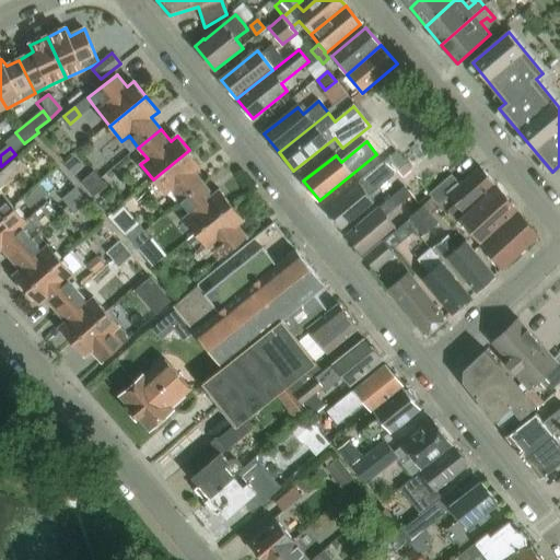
[(182,201),(203,184),(195,172),(201,166),(189,150),(153,179),(165,195),(172,189),(182,201)]
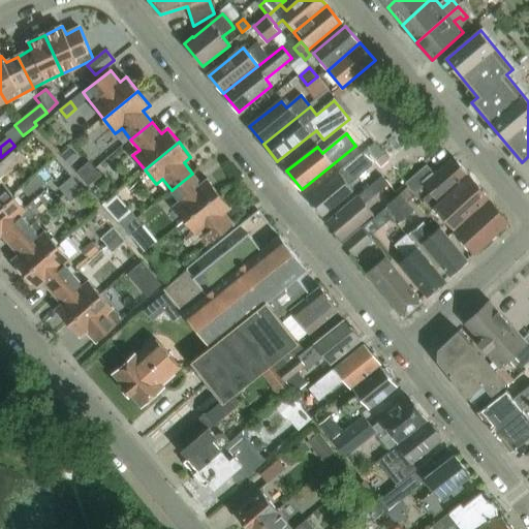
[(375,145),(363,154),(371,164),(383,154),(375,145)]
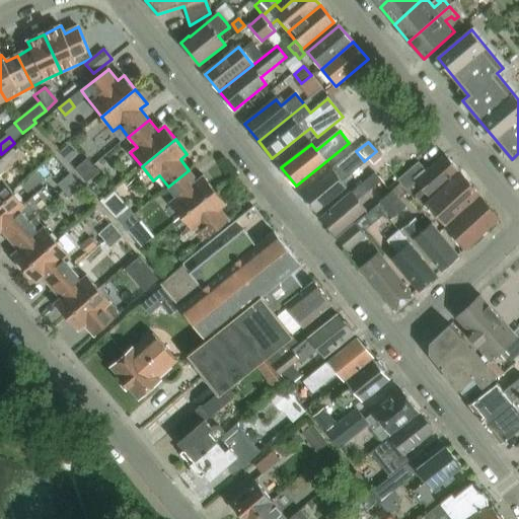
[(69,145),(60,152),(69,162),(77,155),(69,145)]
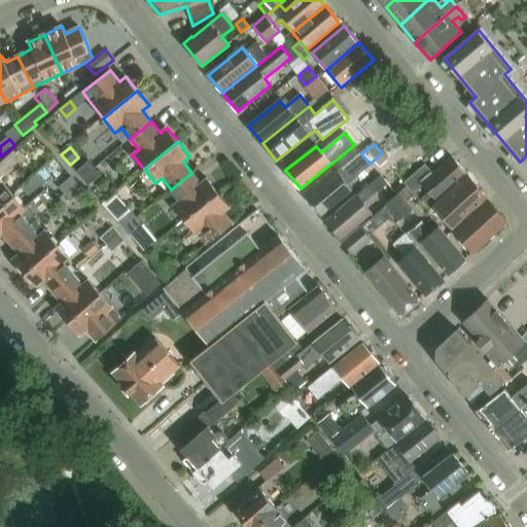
[(0,208),(13,196),(0,179),(23,161),(14,151),(0,163),(0,208)]
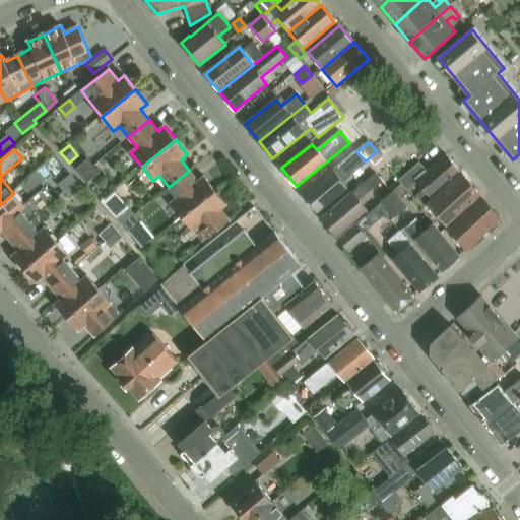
[(365,161),(356,151),(304,196),(318,212),(346,188),(342,182),(366,163),(365,161)]
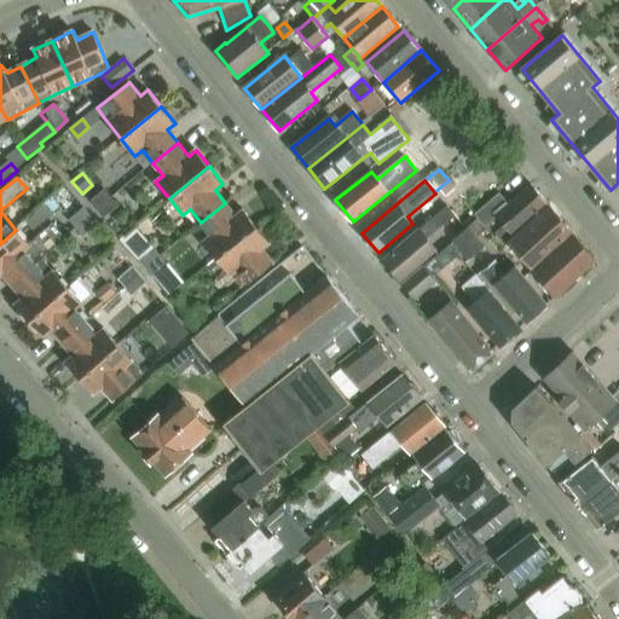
[(514,236),(549,207),(531,185),(509,204),(501,194),(475,215),(479,219),(486,227),(498,218),(504,225),(514,236)]
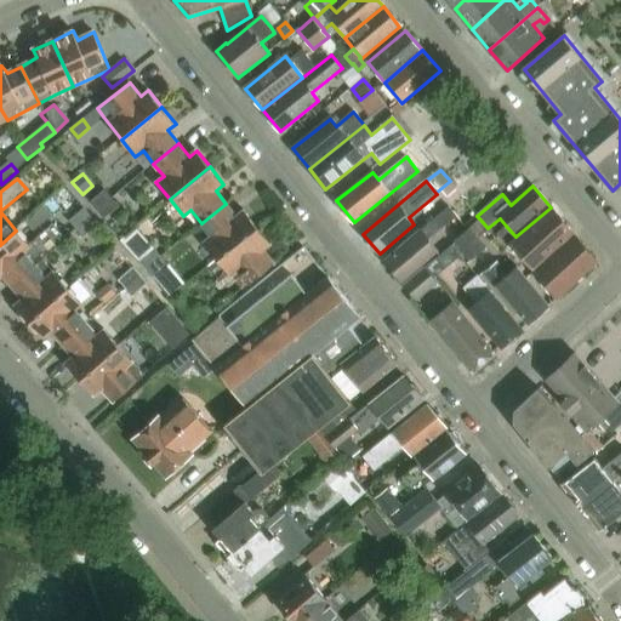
[(449,205),(465,223),(477,214),(473,210),(461,194),(449,205)]
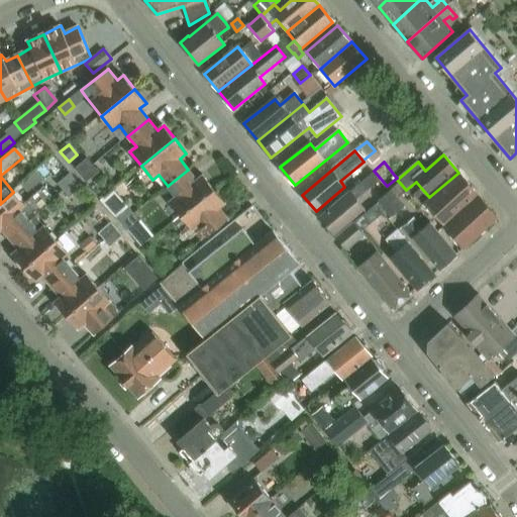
[(92,169),(88,164),(87,163),(76,173),(81,178),(92,169)]
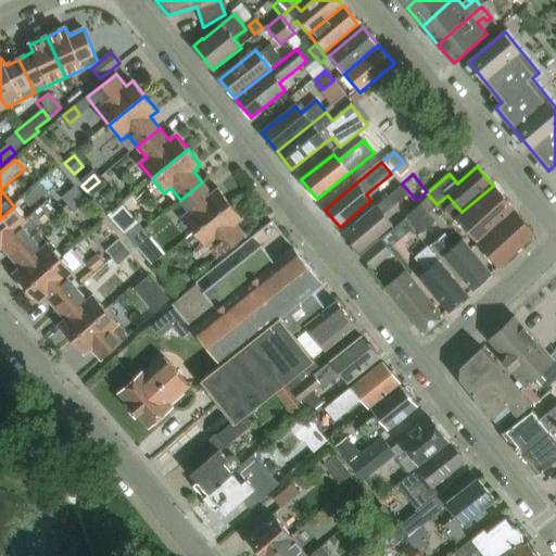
[(92,199),(104,188),(99,181),(87,191),(92,199)]
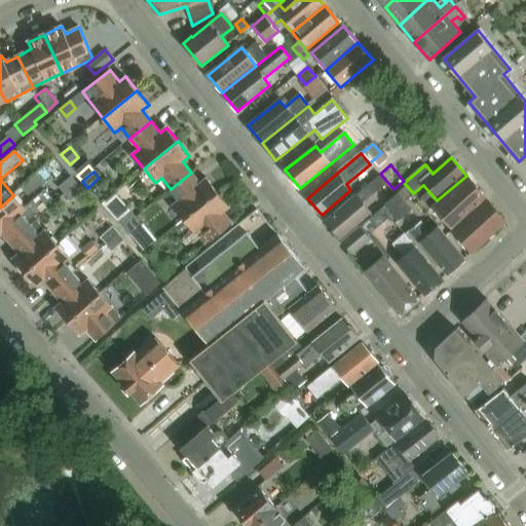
[(184,220),(219,192),(207,178),(200,183),(191,173),(171,189),(180,200),(173,205),(184,220)]
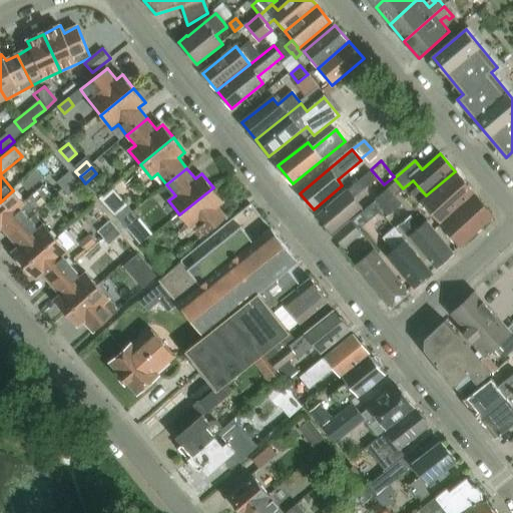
[(332,232),(350,217),(362,207),(354,198),(378,178),(371,171),(318,215),(332,232)]
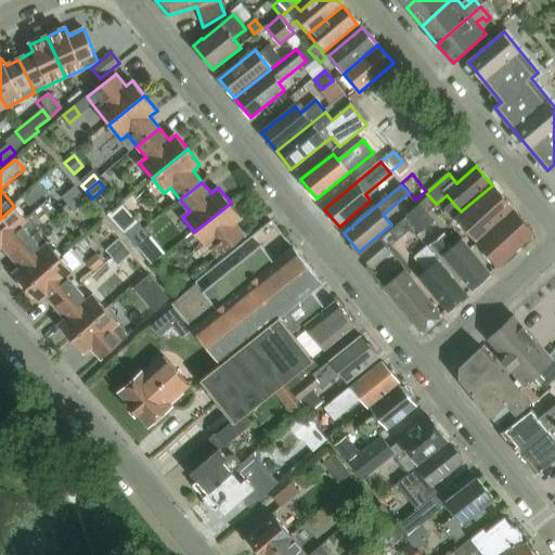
[(479,241),(515,211),(492,185),(461,211),(456,215),(479,241)]
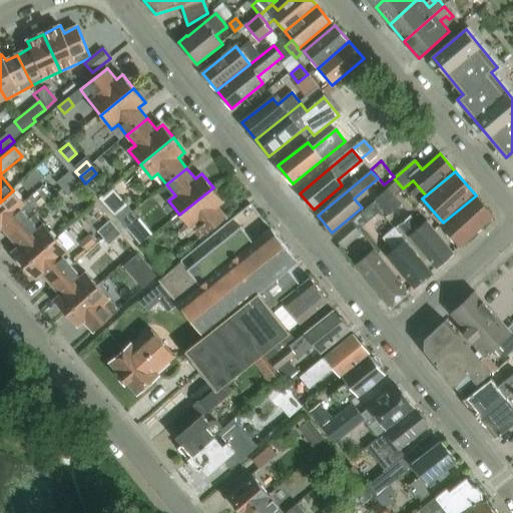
[(70,172),(58,183),(64,189),(75,179),(70,172)]
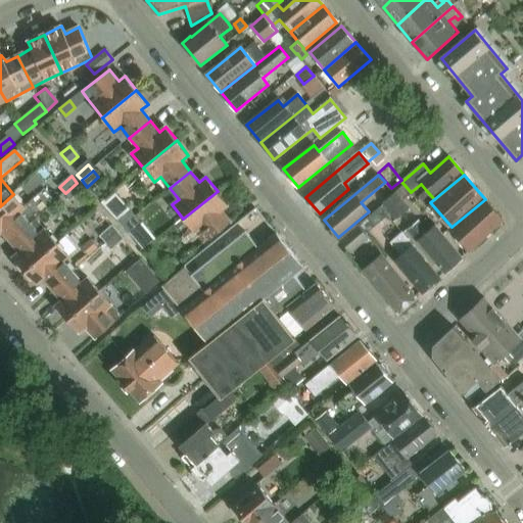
[(83,189),(77,183),(65,193),(70,199),(83,189)]
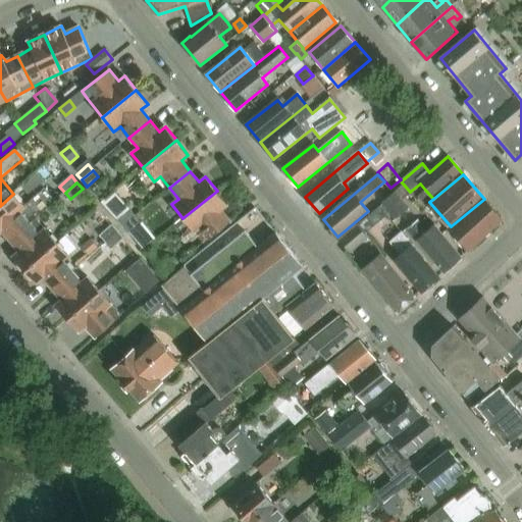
[(402,200),(410,192),(404,185),(381,204),(396,220),(409,208),(402,200)]
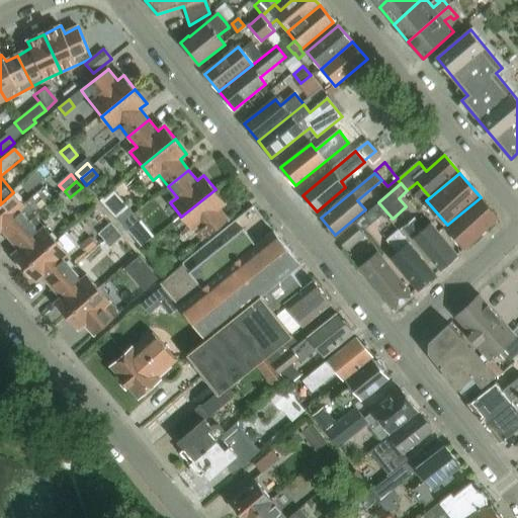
[(29,222),(56,199),(45,186),(23,204),(13,192),(0,204),(0,228),(10,239),(29,222)]
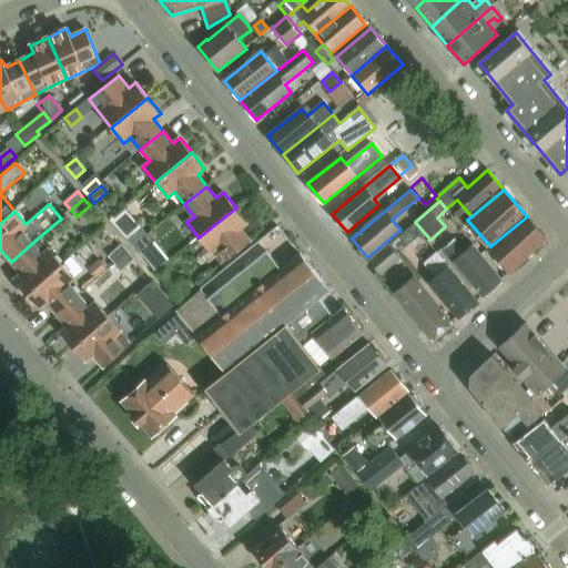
[(463,206),(455,213),(464,223),(467,220),(472,216),(463,206)]
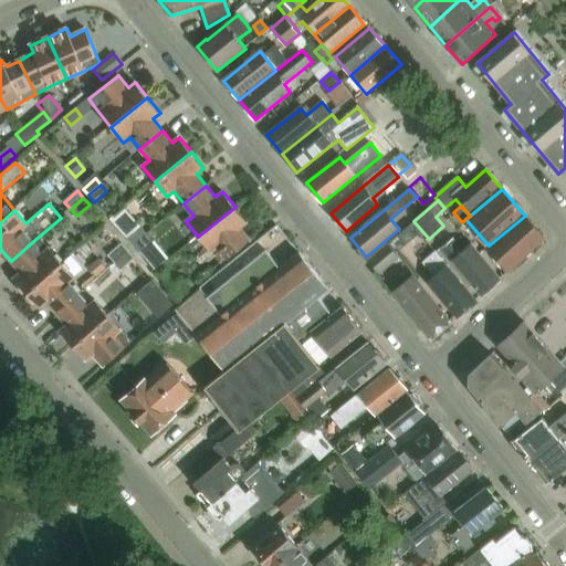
[(198,237),(201,240),(221,264),(251,241),(241,228),(248,222),(236,207),(198,237)]
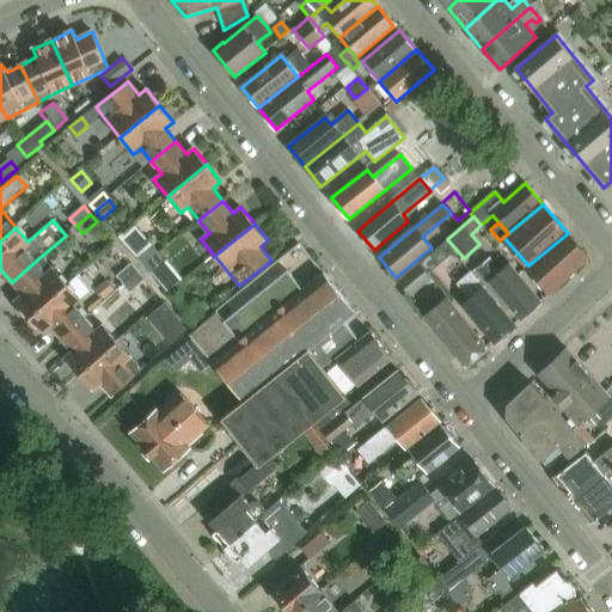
[(568,233),(528,265),(552,293),(591,258),(568,233)]
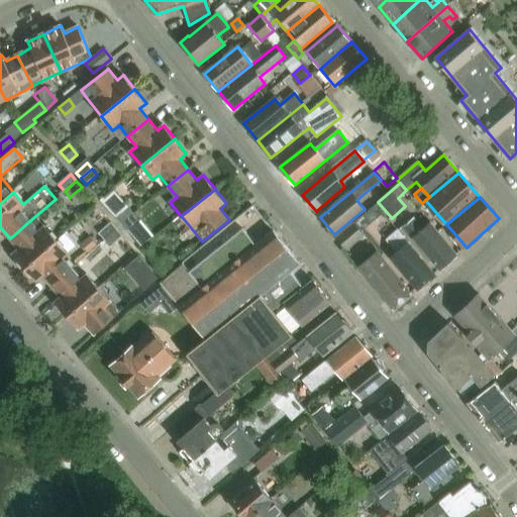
[(120,224),(131,214),(127,210),(116,219),(120,224)]
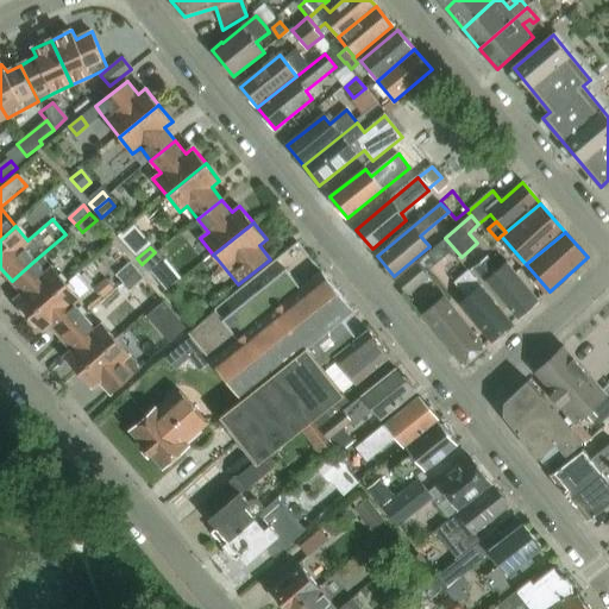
[(155,252),(142,264),(150,274),(163,262),(155,252)]
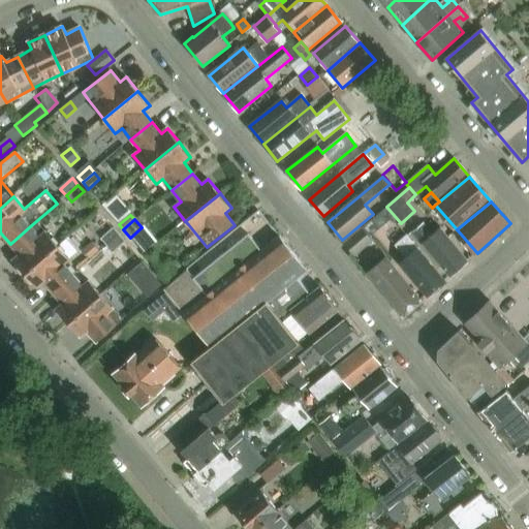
[(424,223),(423,224),(413,231),(450,276),(468,260),(441,228),(434,235),(424,223)]
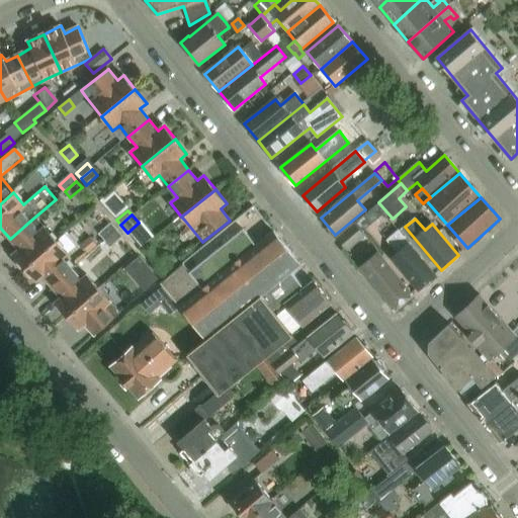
[(366,232),(357,221),(357,220),(337,237),(347,248),(366,232)]
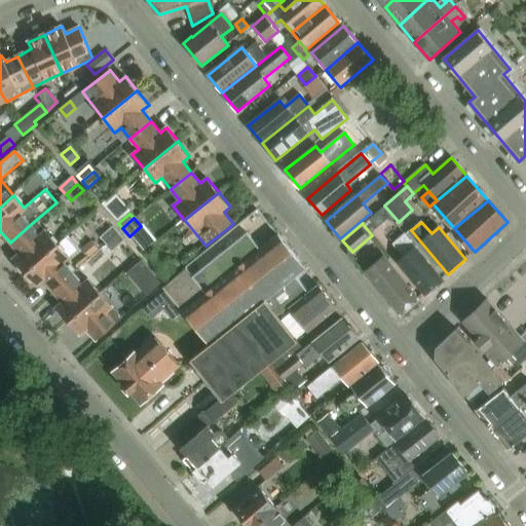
[(39,235),(30,225),(10,242),(20,254),(14,258),(26,272),(58,243),(45,230),(39,235)]
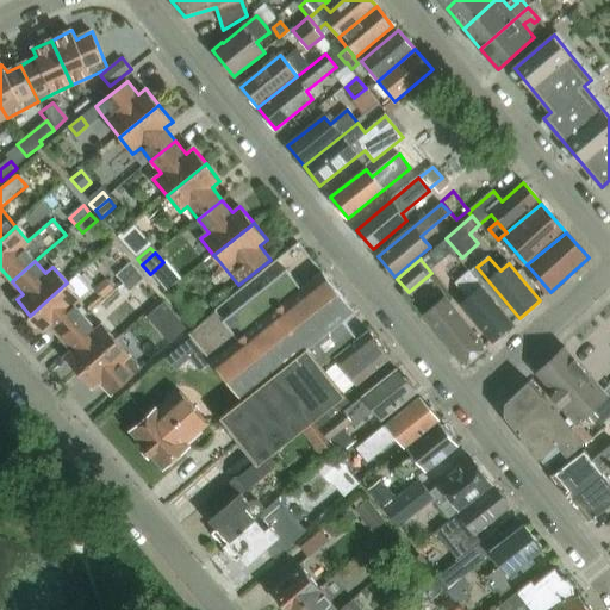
[(132,262),(118,275),(124,282),(138,271),(132,262)]
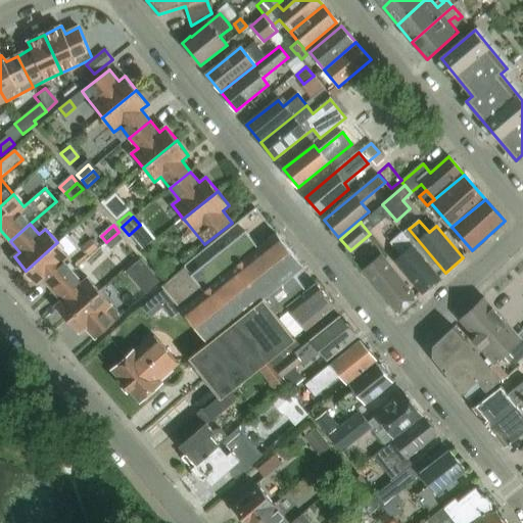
[(119,232),(106,242),(112,249),(125,239),(119,232)]
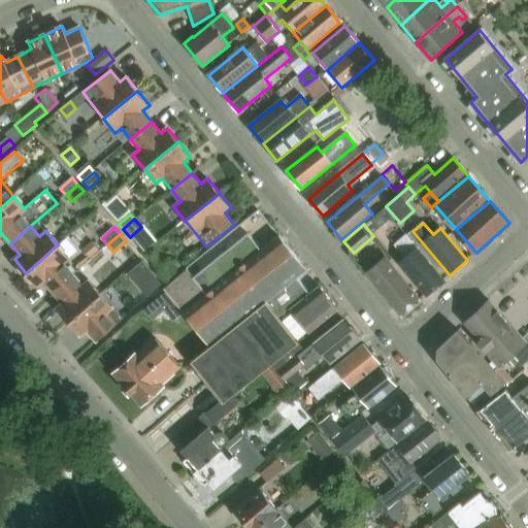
[(170,284),(165,288),(212,345),(192,362),(225,400),(226,401),(233,395),(261,372),(271,364),(298,343),(277,319),(307,294),(295,279),(307,270),(277,234),(260,249),(250,235),(194,279),(187,269),(170,284)]
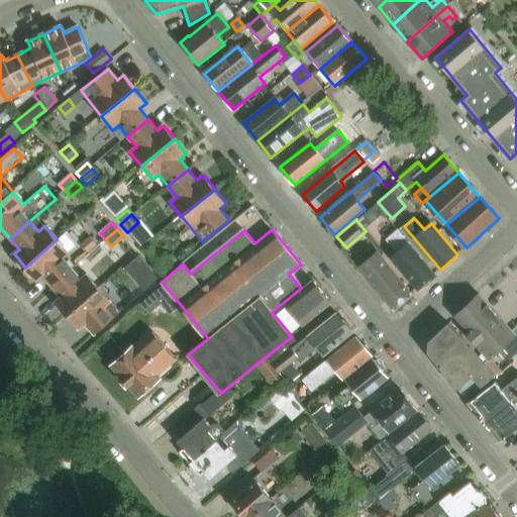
[(435,275),(398,231),(389,240),(398,251),(391,257),(417,290),(435,275)]
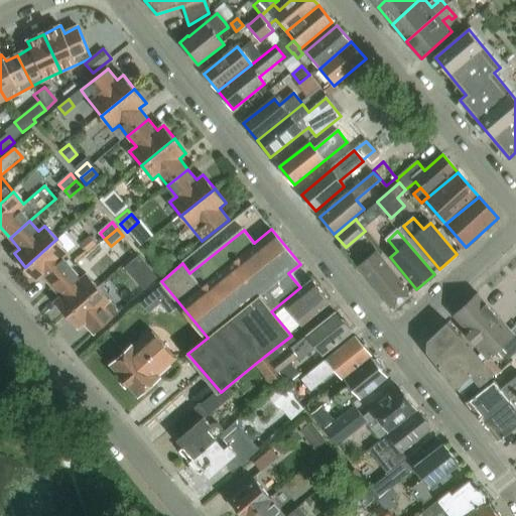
[(90,236),(81,244),(88,252),(97,244),(90,236)]
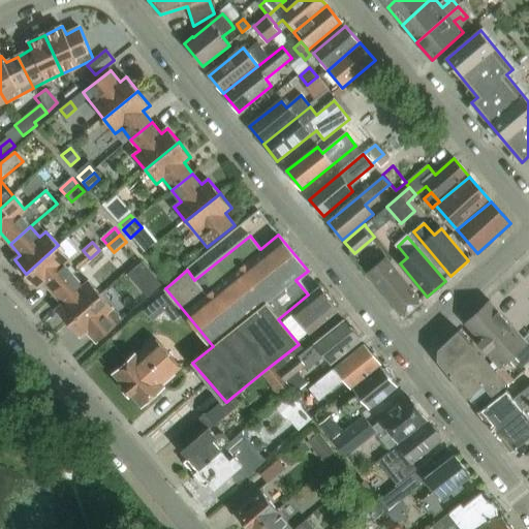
[(54,293),(73,275),(64,265),(69,259),(58,245),(26,274),(38,287),(43,282),(54,293)]
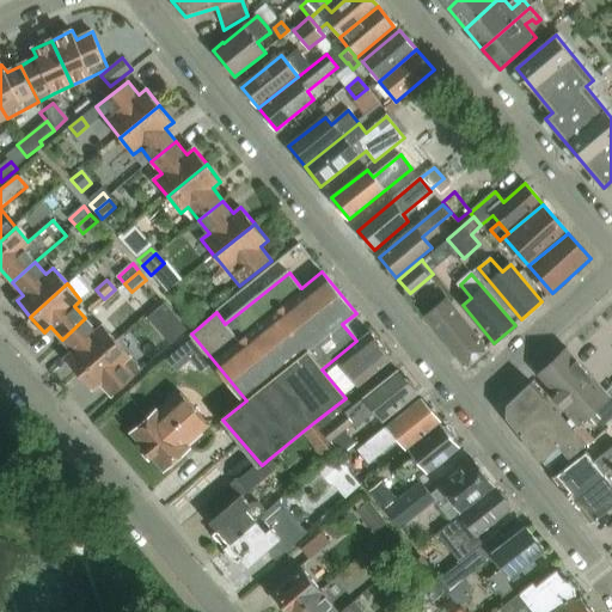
[(469,367),(489,350),(446,298),(426,314),(469,367)]
